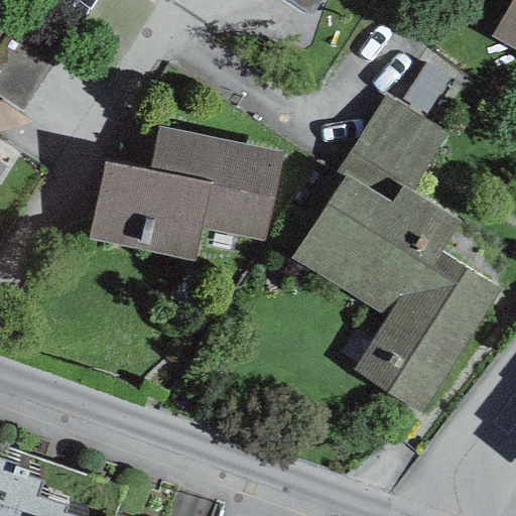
[(290,0),(312,14),(321,0),(290,0)]
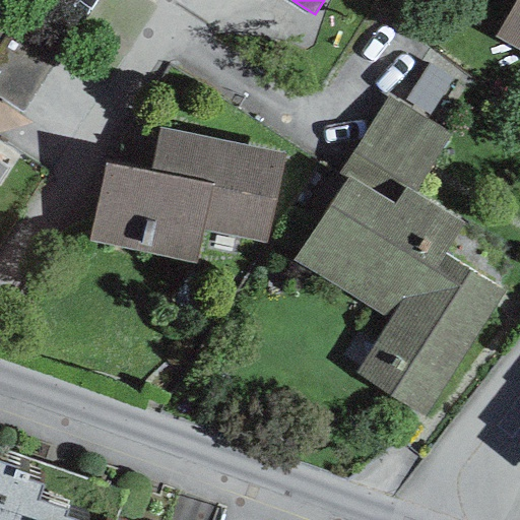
[(519,0),(513,0),(515,0),(494,33),(519,47),(519,0)]
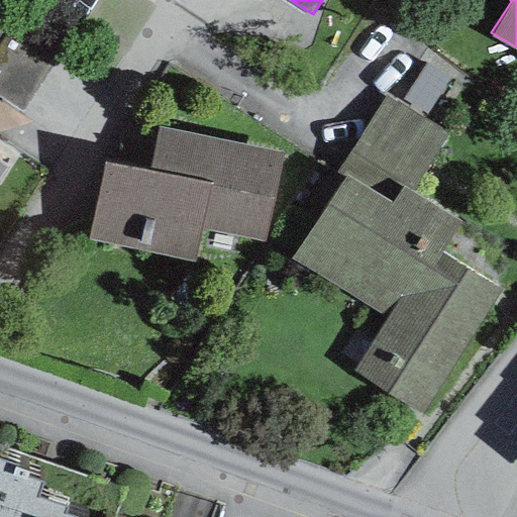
[(291,256),(386,317),(352,370),(421,414),(501,291),(440,251),(459,222),(411,191),(447,135),(386,95),(333,176),(339,180),(291,256)]
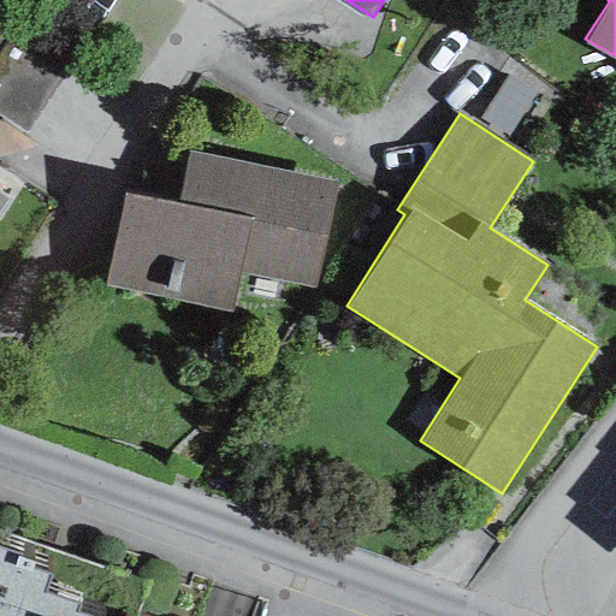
[(176,201),(122,191),(104,286),(232,311),(240,273),(314,288),(335,178),(187,150),(176,201)]
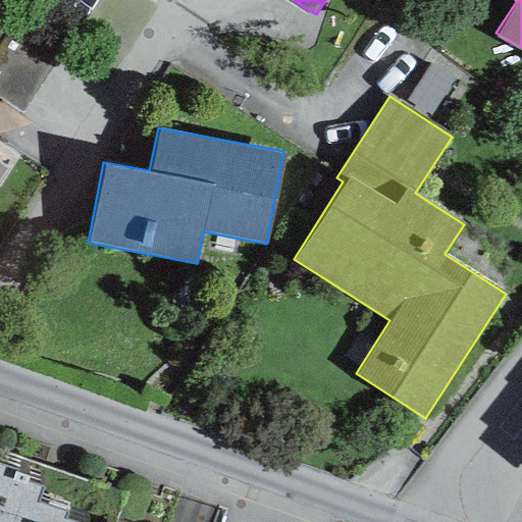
[(0,179),(9,166),(0,161),(0,179)]
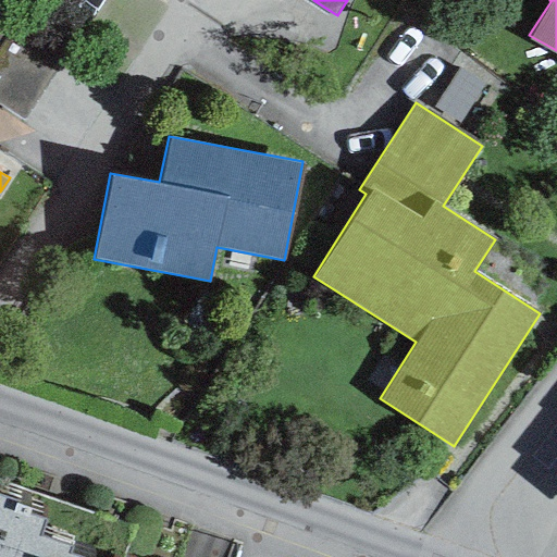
[(0,556),(87,556),(70,551),(72,544),(40,532),(46,518),(19,508),(22,500),(0,492),(0,556)]
